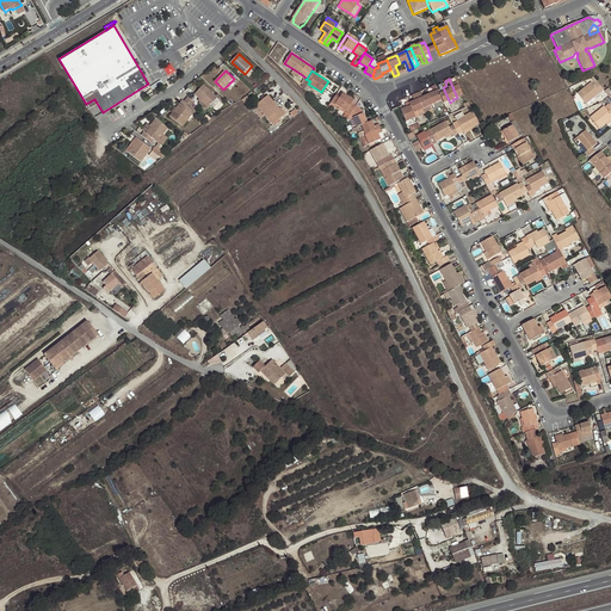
[(455,79),(450,81),(457,98),(462,96),(455,79)]
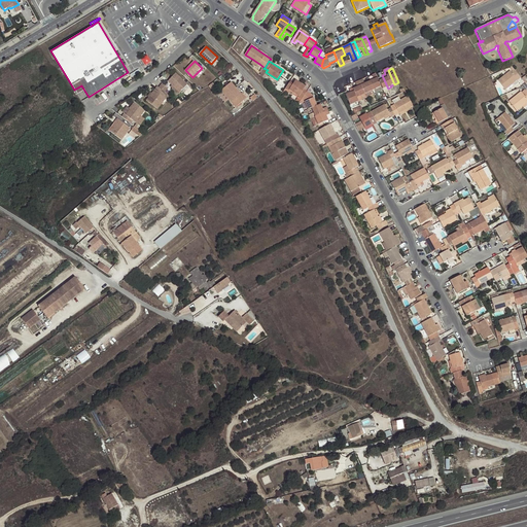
[(518,80),(521,77),(515,71),(513,72),(512,73),(510,71),(498,81),(505,91),(512,84),(518,80)]
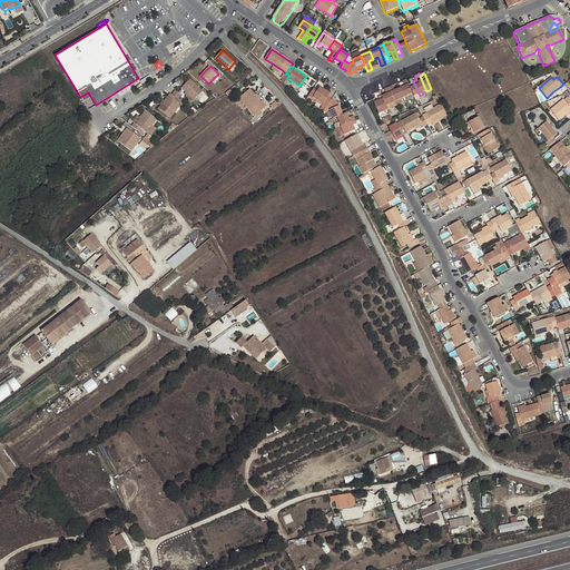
[(204,91),(190,78),(183,87),(196,99),(204,91)]
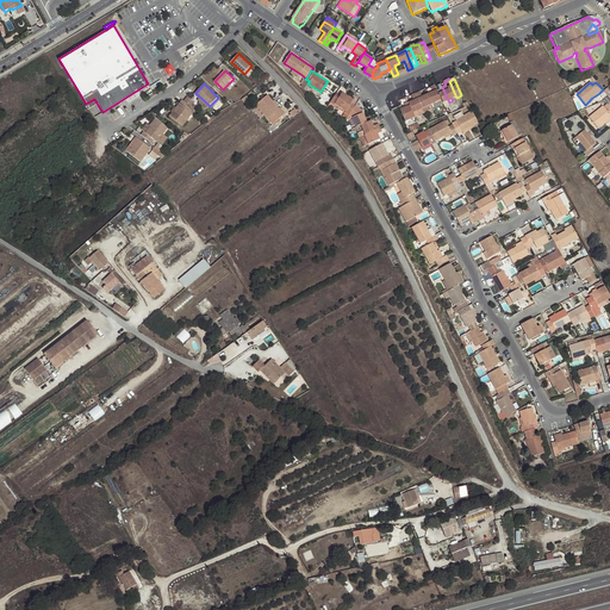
[(449,103),(442,87),(441,83),(435,87),(441,100),(444,109),(450,106),(449,103)]
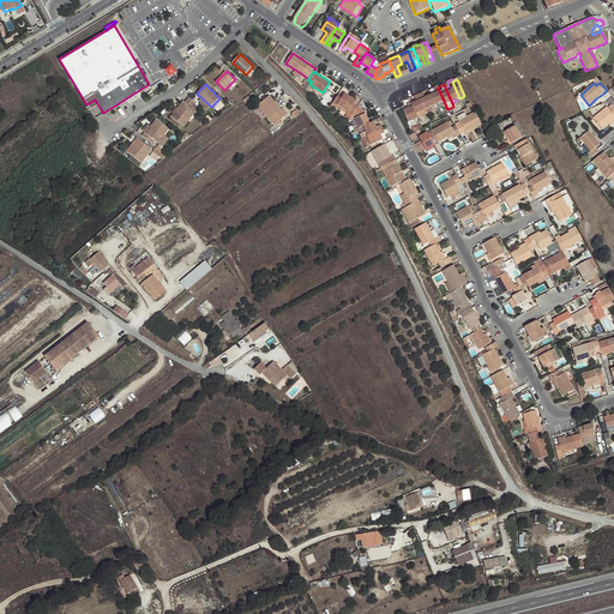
[(431,96),(434,106),(444,101),(438,88),(438,86),(434,88),(435,92),(431,96)]
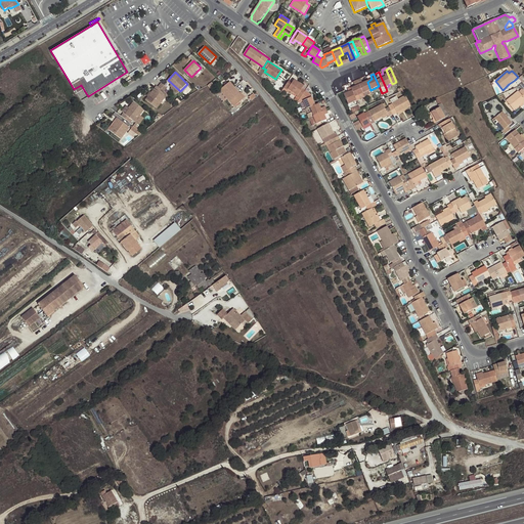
[(357,80),(363,93),(367,91),(370,90),(367,82),(363,83),(361,79),(357,80)]
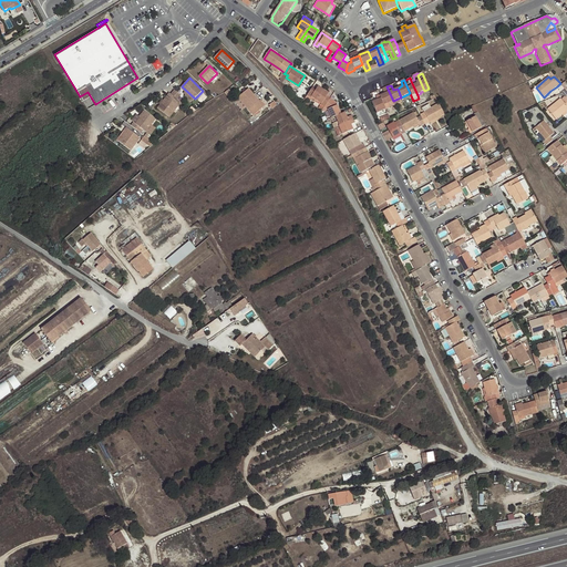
[(316,100),(323,90),(318,86),(316,89),(315,90),(311,88),(307,95),(310,98),(311,96),(316,100)]
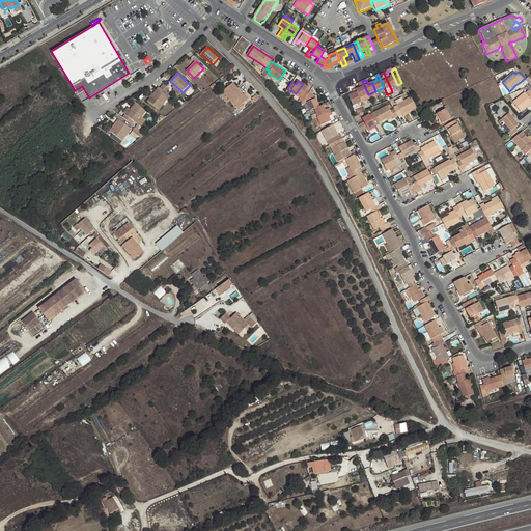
[(362,81),(358,83),(360,88),(356,90),(360,99),(363,96),(368,94),(362,81)]
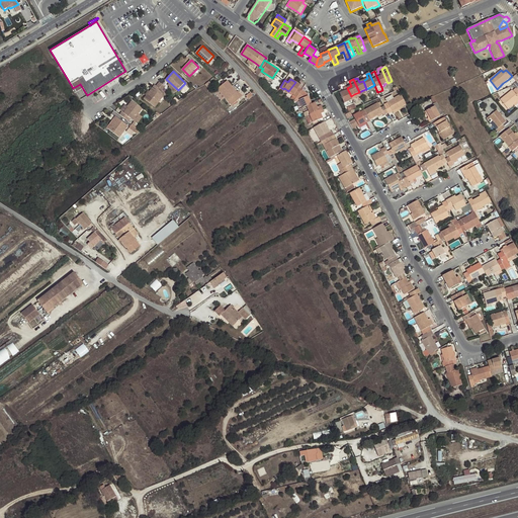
[(236,93),(237,92),(228,81),(218,89),(232,105),(240,98),(236,93)]
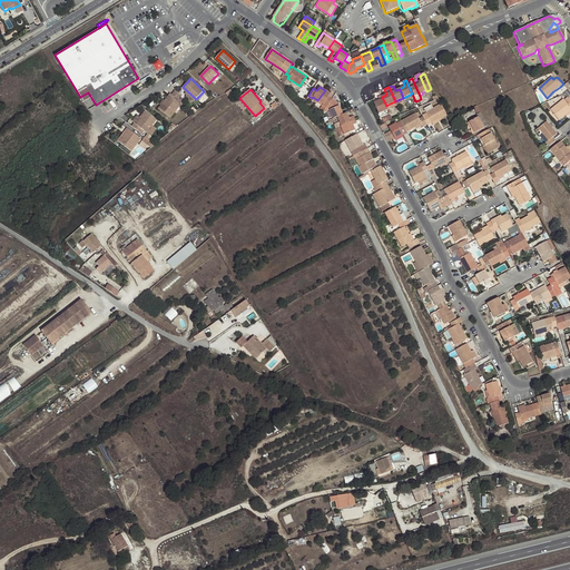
[(176,90),(173,95),(179,100),(182,95),(176,90)]
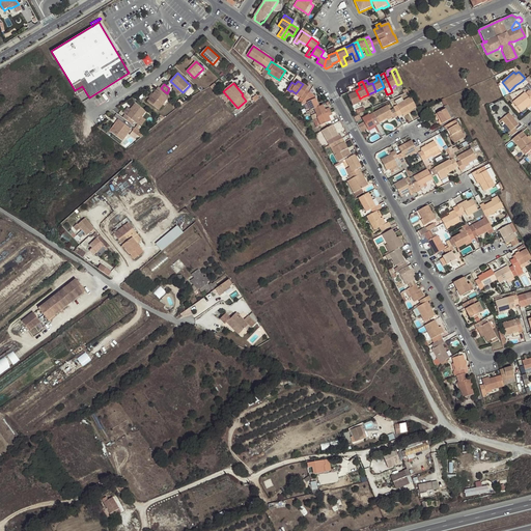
[(308,87),(303,84),(296,93),(301,96),(300,98),(304,100),(308,93),(305,91),(306,89),(308,87)]
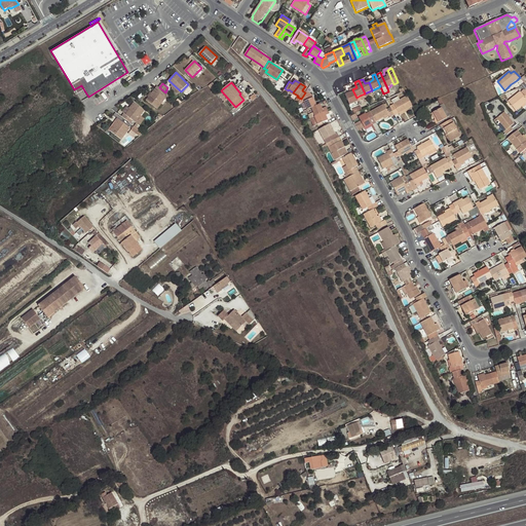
[(159,87),(158,86),(147,100),(157,109),(161,104),(160,102),(164,97),(166,94),(165,92),(159,87)]
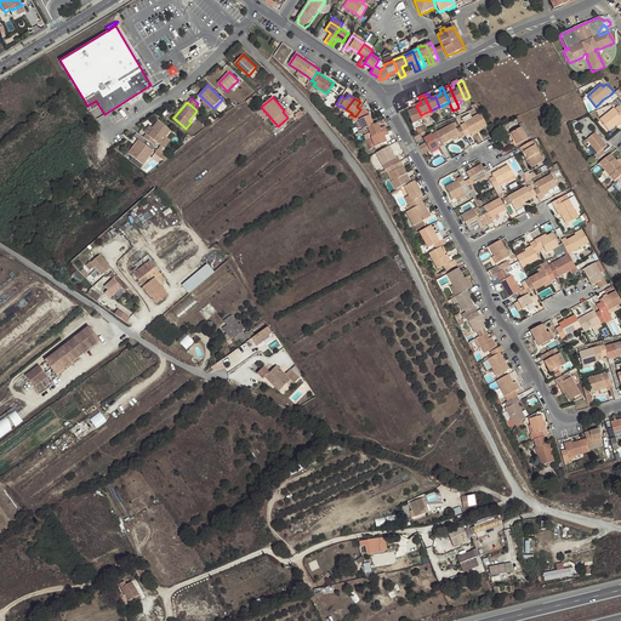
[(416,106),(416,104),(411,107),(414,110),(408,113),(412,124),(422,120),(421,115),(416,106)]
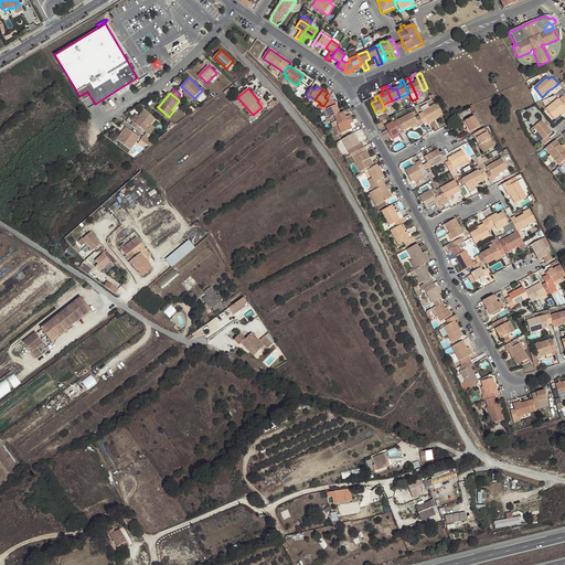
[(334,116),(340,114),(333,100),(329,97),(328,99),(323,106),(327,109),(330,117),(334,116)]
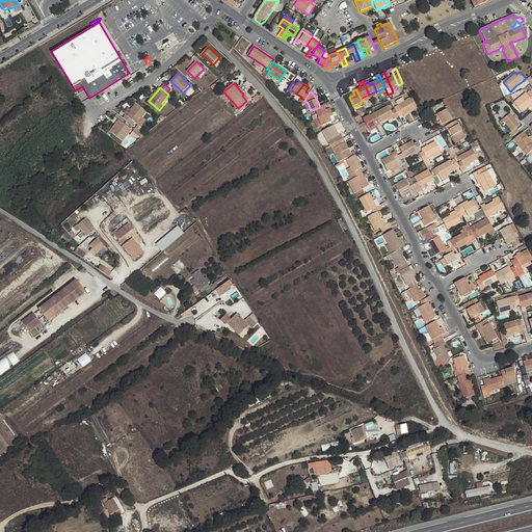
[(531,103),(531,94),(530,91),(527,94),(526,92),(513,104),(522,112),(527,108),(531,103)]
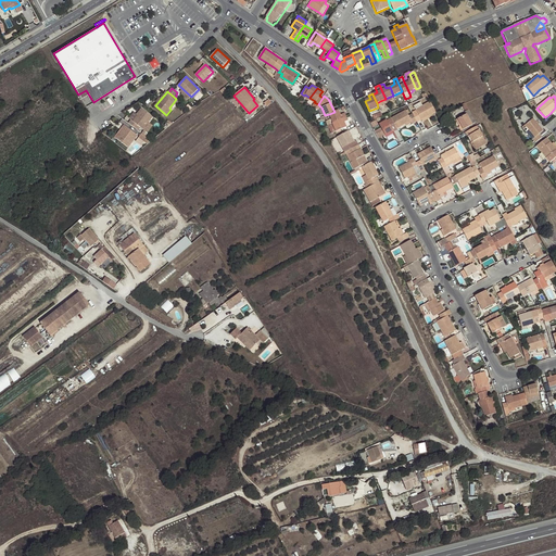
[(416,111),(412,113),(413,114),(417,122),(421,119),(432,114),(436,112),(430,102),(422,105),(420,102),(413,106),(416,111)]
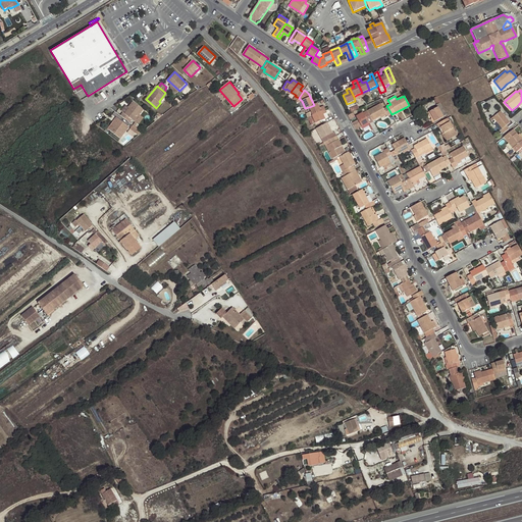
[(123,113),(121,116),(131,123),(133,120),(135,122),(144,110),(133,102),(128,108),(129,108),(125,114),(123,113)]
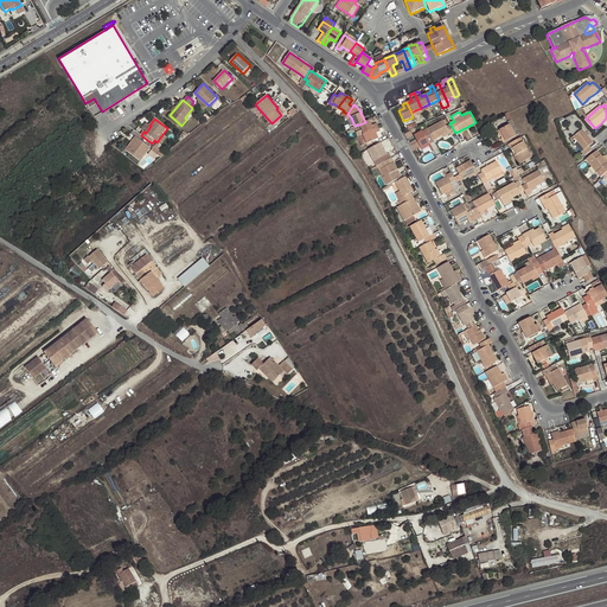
[(365,122),(359,125),(362,129),(363,134),(378,127),(376,123),(371,126),(369,120),(365,122)]
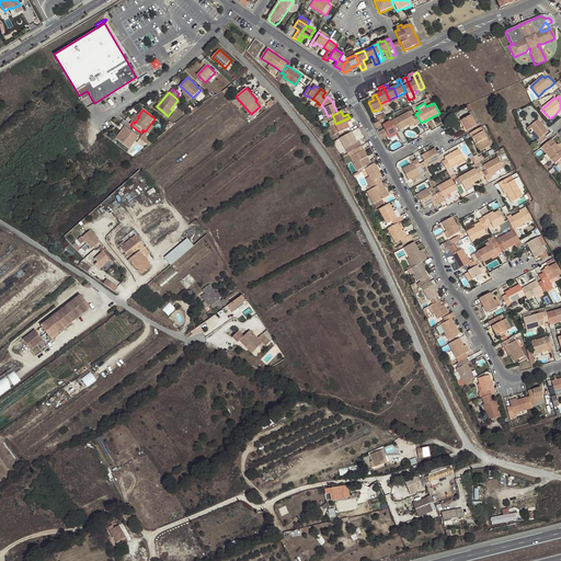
[(409,112),(395,119),(400,129),(409,125),(414,123),(415,124),(416,125),(421,123),(416,115),(412,117),(411,115),(410,112),(409,112)]
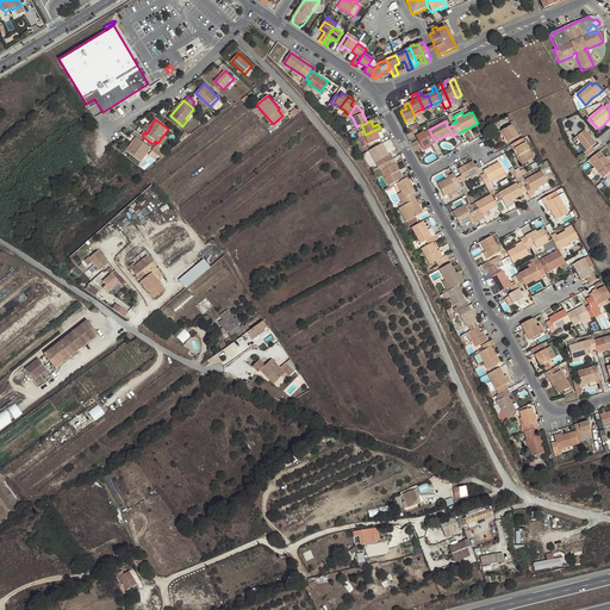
[(522,136),(514,122),(511,123),(510,123),(512,125),(518,137),(522,136)]
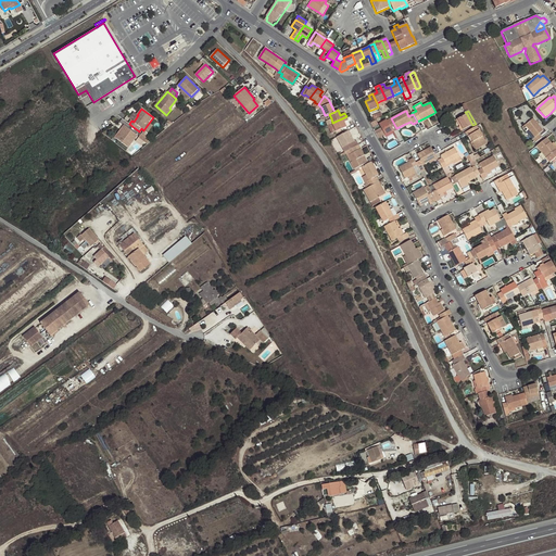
[(460,131),(472,125),(467,114),(457,119),(460,126),(458,127),(460,131)]
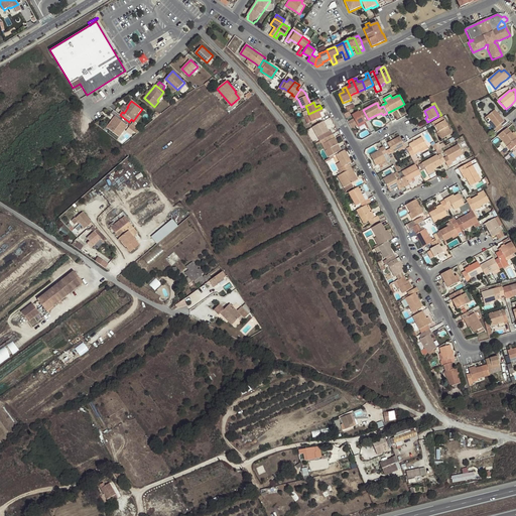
[(308,114),(311,122),(316,120),(321,118),(319,113),(323,112),(321,108),(308,114)]
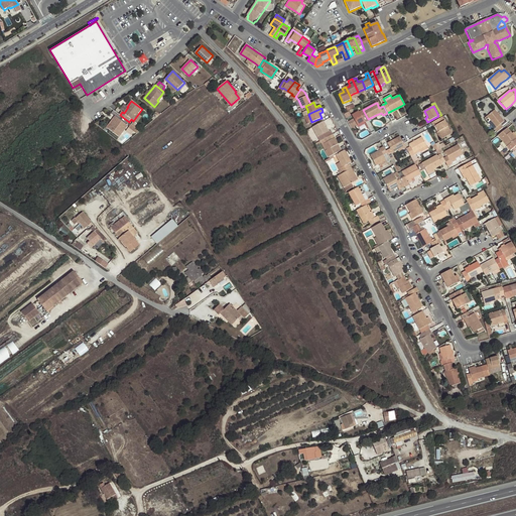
[(494,129),(497,133),(503,128),(501,125),(504,122),(495,111),(488,117),(496,128),(494,129)]
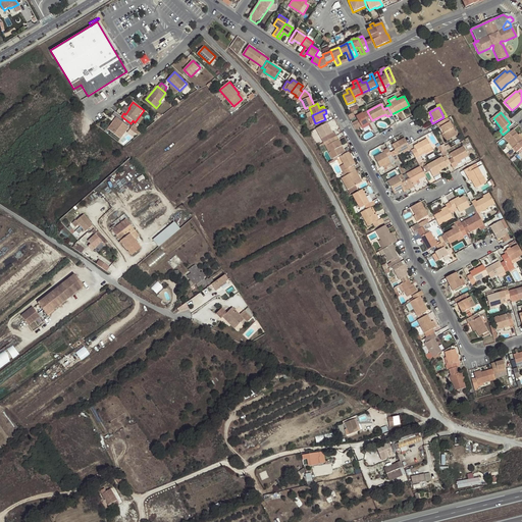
[(362,113),(356,117),(361,127),(368,123),(369,124),(372,122),(367,114),(364,116),(362,113)]
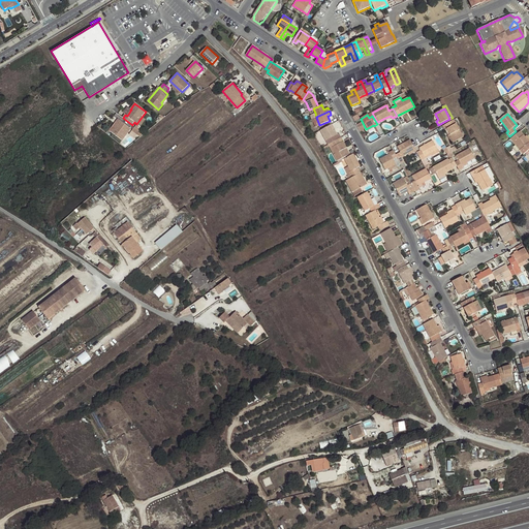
[(131,129),(118,119),(116,123),(117,124),(111,131),(122,141),(131,129)]
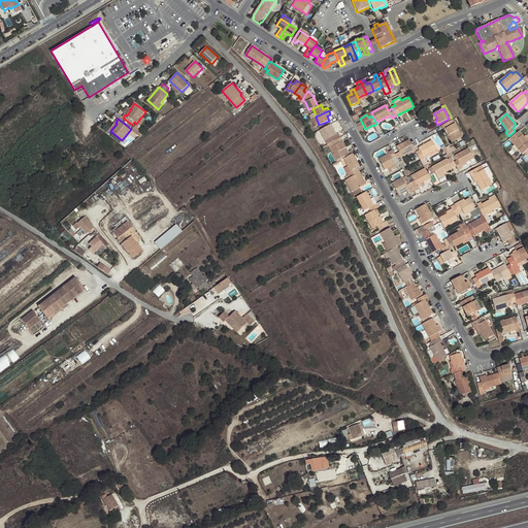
[(462,136),(453,120),(442,126),(443,130),(446,129),(453,142),(462,136)]
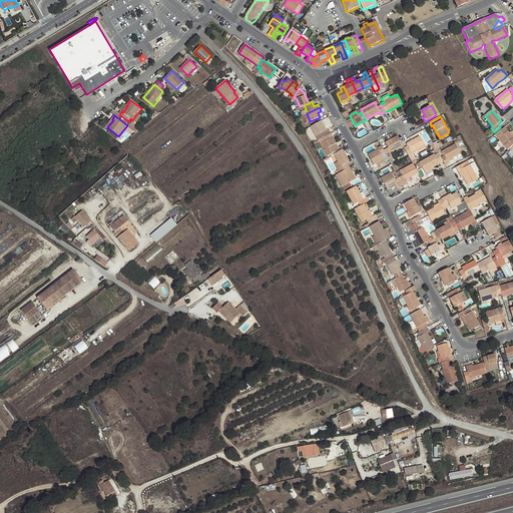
[(320,121),(311,127),(318,139),(318,140),(330,134),(325,126),(323,126),(320,121)]
